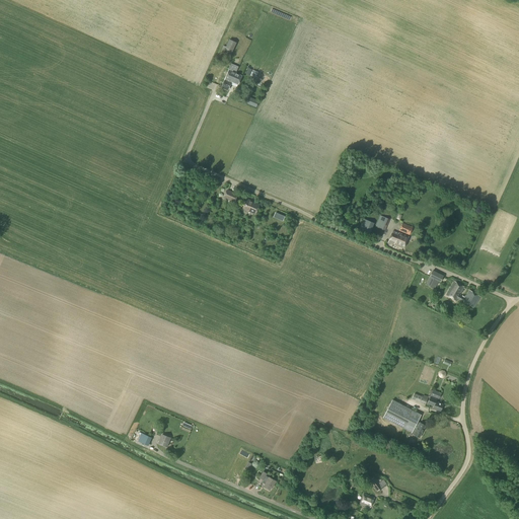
[(229,58),(236,44),(229,40),(226,47),(224,46),(220,54),(229,58)]
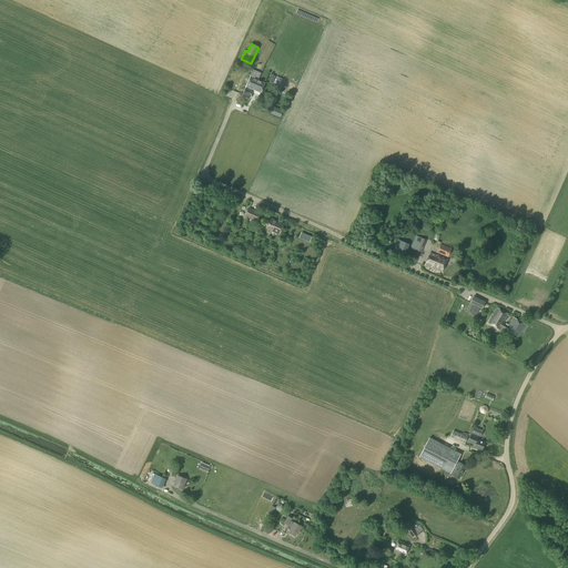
[(261,93),(265,82),(251,75),(243,94),(251,98),(253,90),(261,93)]
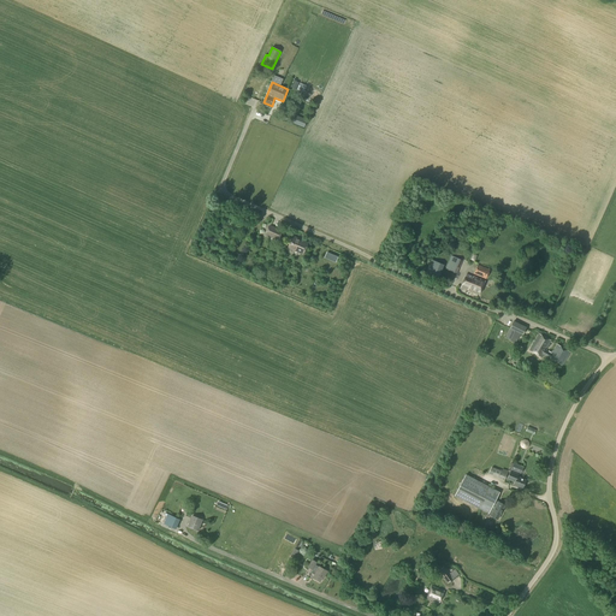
[(278,240),(282,232),(268,226),(265,234),(278,240)]
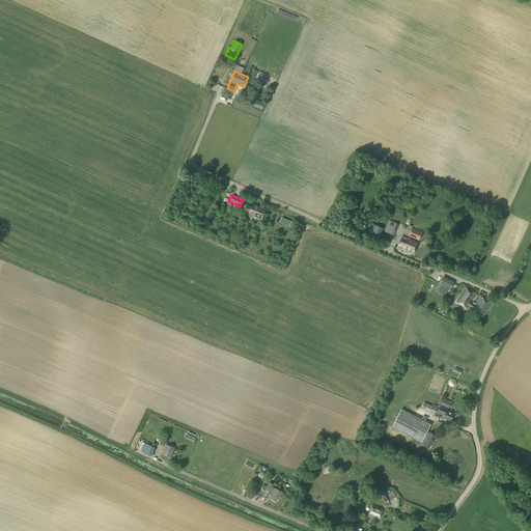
[(261,220),(266,211),(252,204),(248,214),(261,220)]
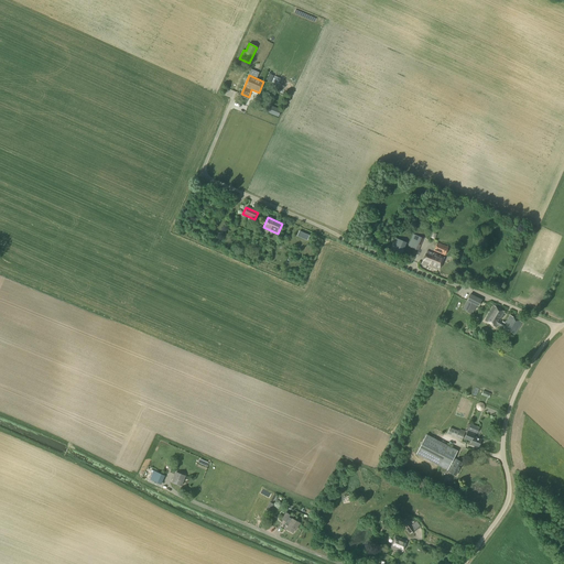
[(419,251),(423,238),(413,235),(408,247),(419,251)]
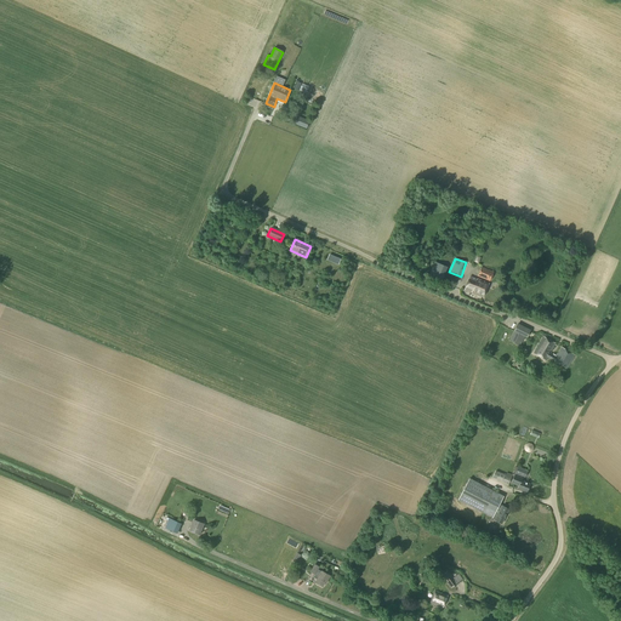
[(443,280),(448,267),(434,262),(429,275),(443,280)]
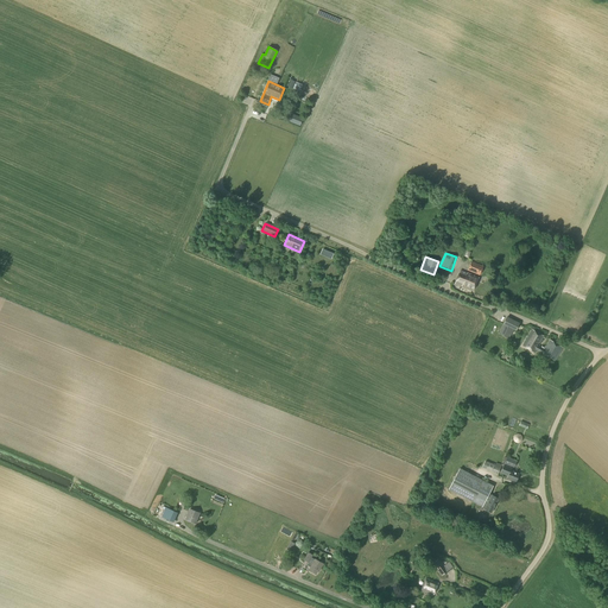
[(480,276),(483,266),(472,261),(468,271),(480,276)]
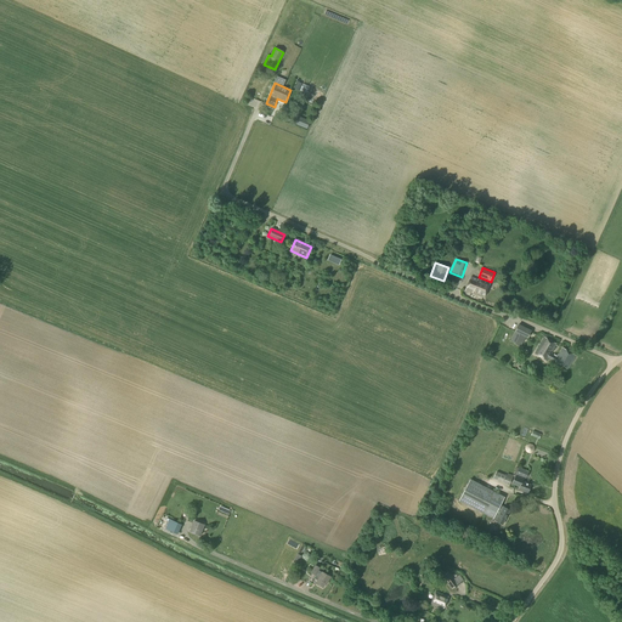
[(478,280),(471,277),(465,292),(484,299),(490,284),(478,280)]
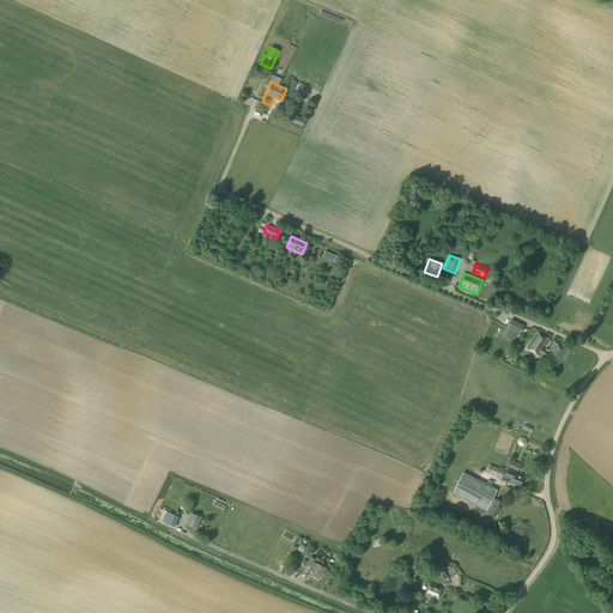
[(515,338),(517,333),(520,334),(523,327),(510,321),(507,327),(508,327),(505,333),(515,338)]
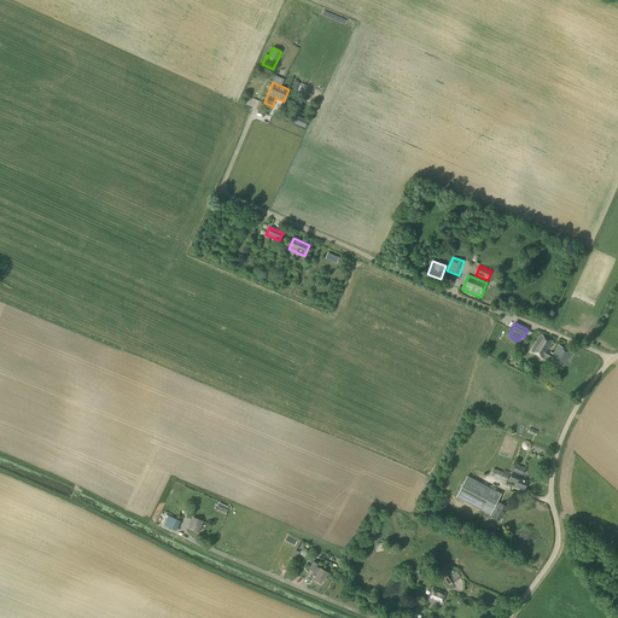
[(553,356),(547,353),(553,343),(541,336),(531,353),(543,360),(544,357),(564,367),(571,354),(559,347),(553,356)]
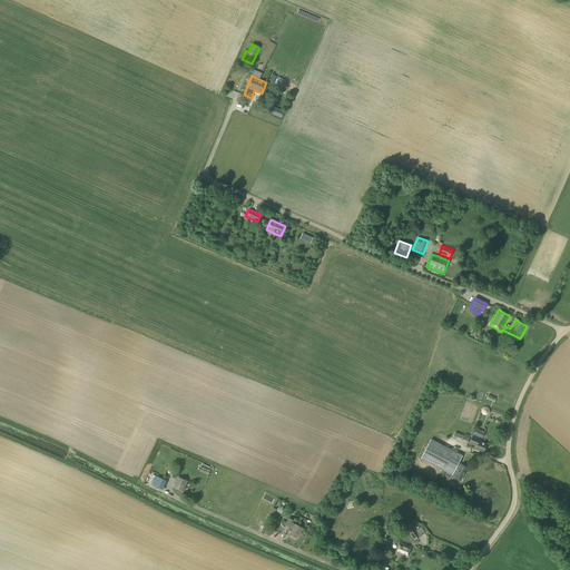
[(475,430),(473,429),(471,433),(473,434),(473,435),(482,439),(484,432),(475,429),(475,430)]
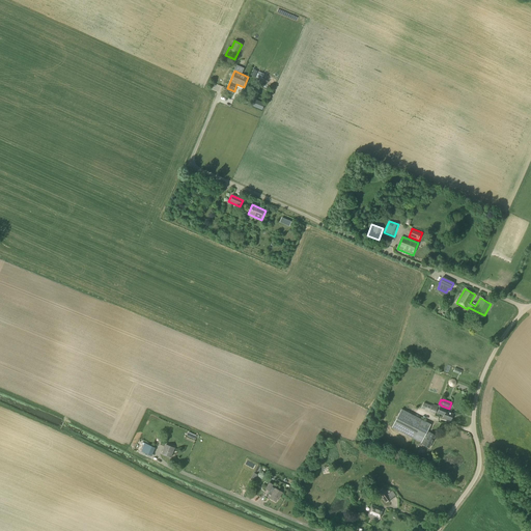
[(432,407),(426,404),(424,410),(435,414),(438,406),(434,404),(432,407)]
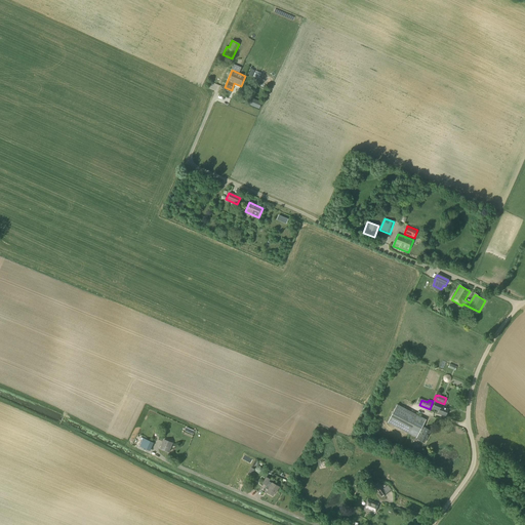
[(445,416),(448,409),(441,407),(442,404),(435,401),(432,408),(439,411),(438,413),(445,416)]
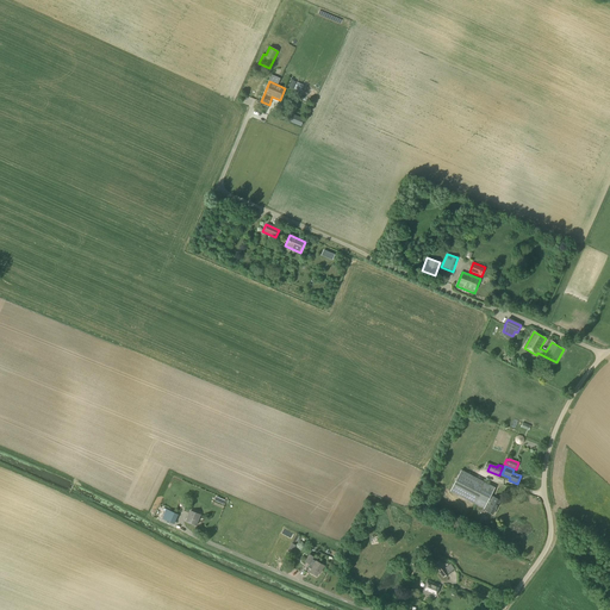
[(492,499),(489,497),(495,487),(461,471),(450,491),(484,509),(484,510),(493,515),(500,500),(493,497),(492,499)]
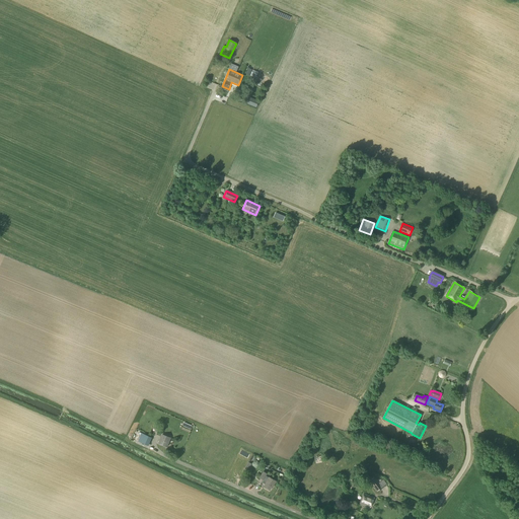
[(140,442),(148,446),(152,437),(144,433),(140,442)]
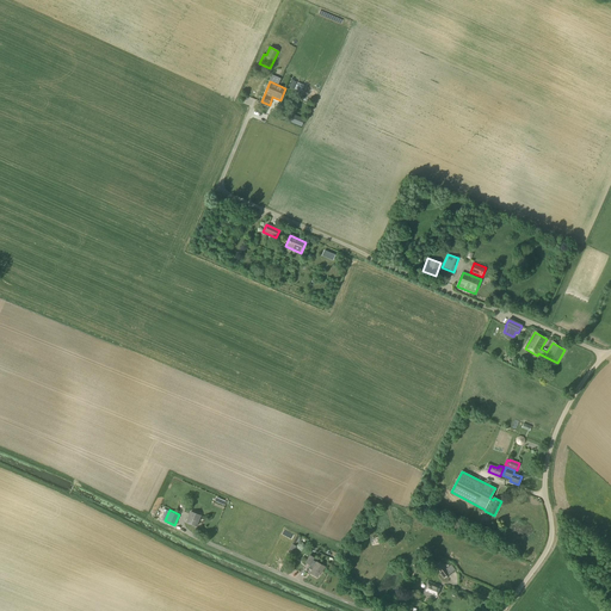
[(197,526),(201,516),(191,512),(186,523),(197,526)]
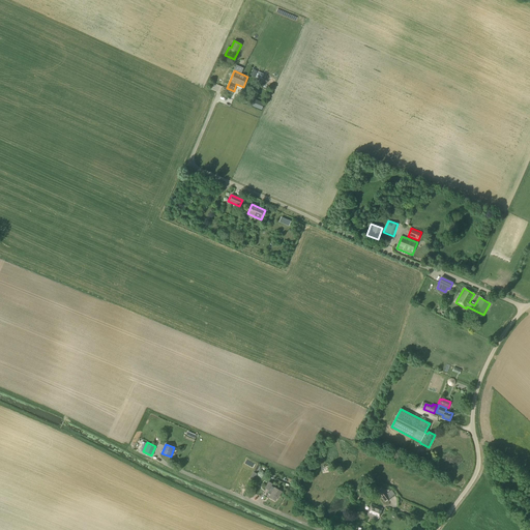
[(280,497),(282,492),(271,487),(272,484),(269,482),(265,489),(269,491),(267,493),(271,495),(269,498),(275,501),(278,496),(280,497)]
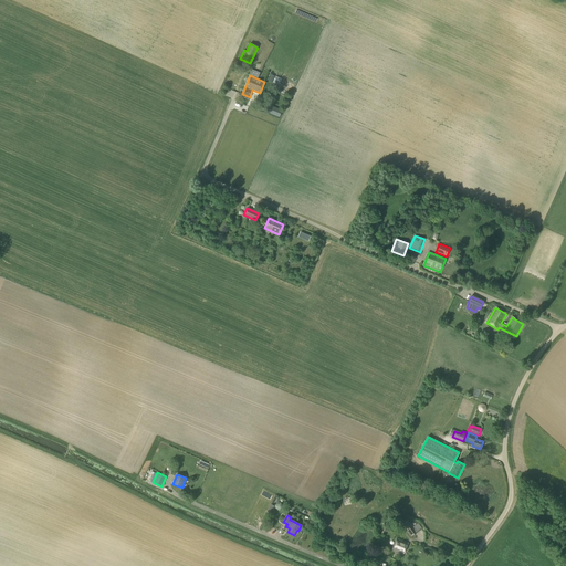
[(411,536),(417,532),(409,520),(404,524),(411,536)]
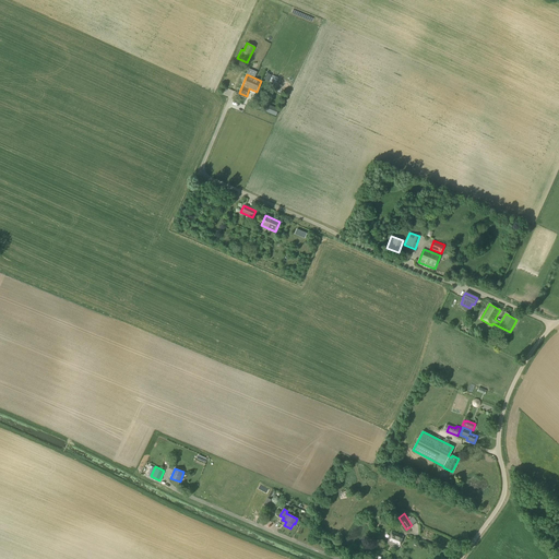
[(399,547),(403,536),(391,532),(387,543),(399,547)]
